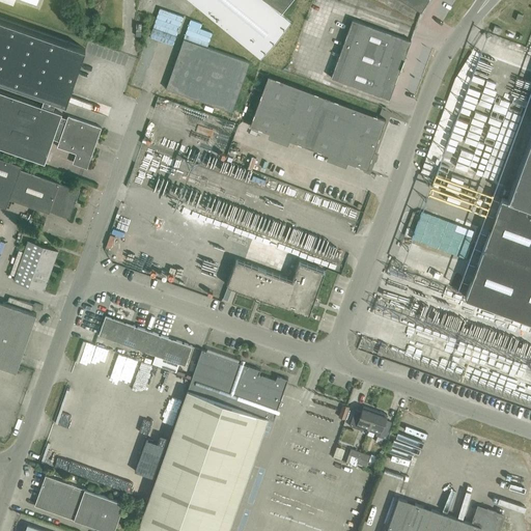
[(292,0),(189,0),(260,58),(290,21),(282,14),(292,0)]
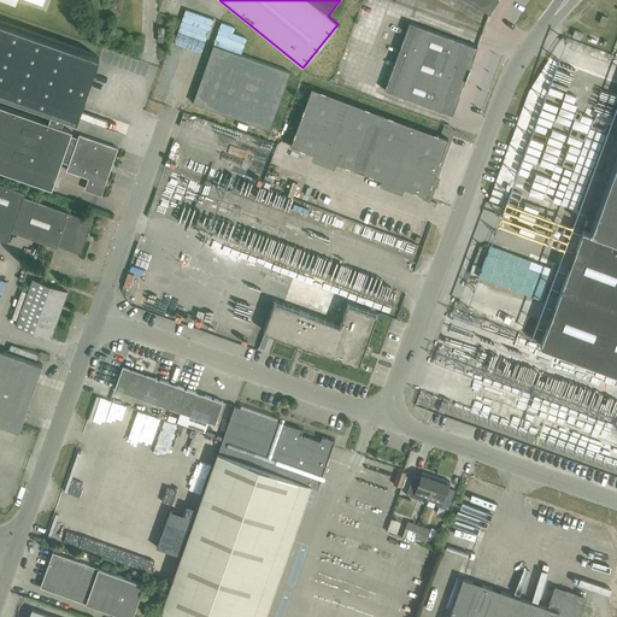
[(497,0),(465,0),(489,15),(497,0)]
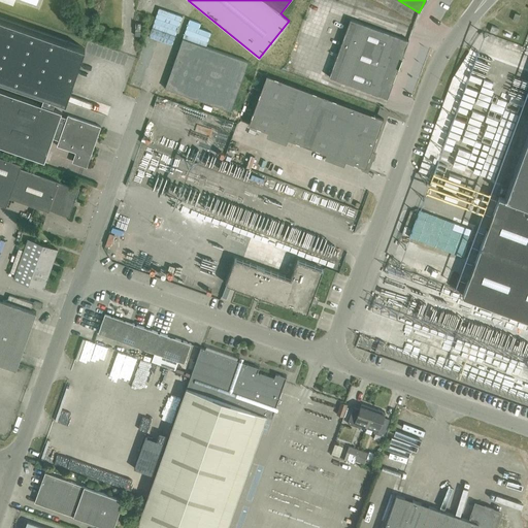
[(41,106),(53,110),(56,100),(66,103),(85,48),(0,19),(0,79),(44,96),(41,106)]
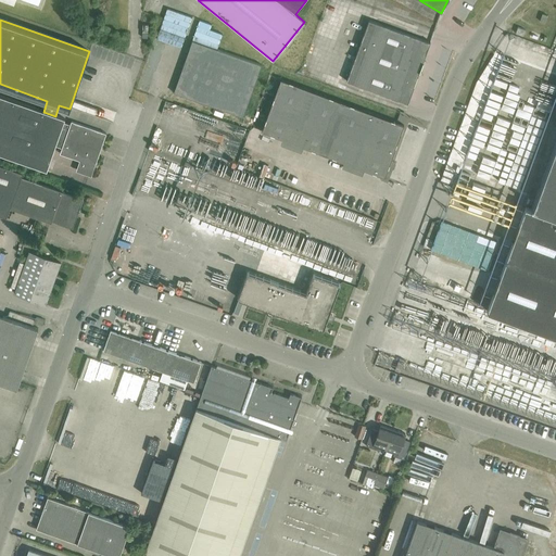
[(430,42),(368,21),(346,81),(407,104),(430,42)]
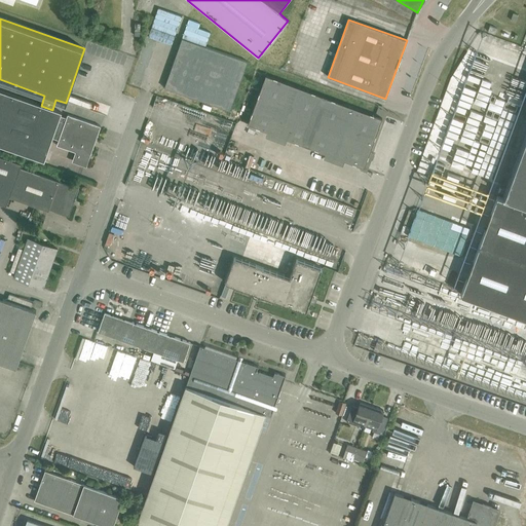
[(247,62),(182,38),(164,87),(229,111),(247,62)]
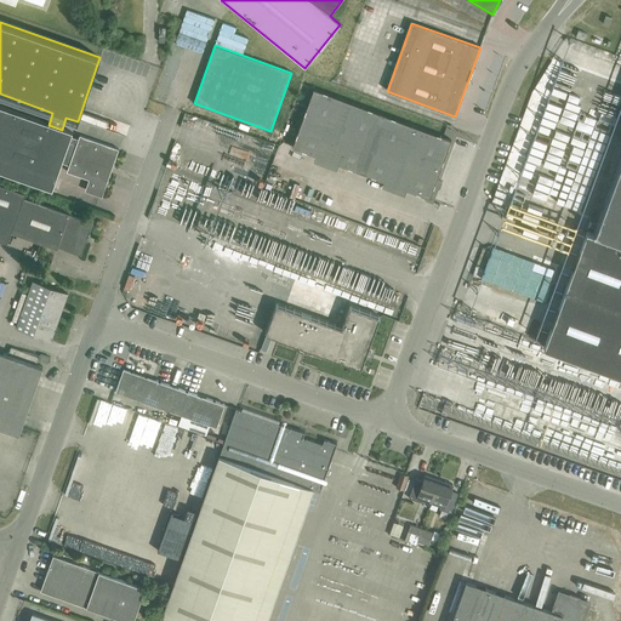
[(557,91),(568,92),(573,64),(563,62),(557,91)]
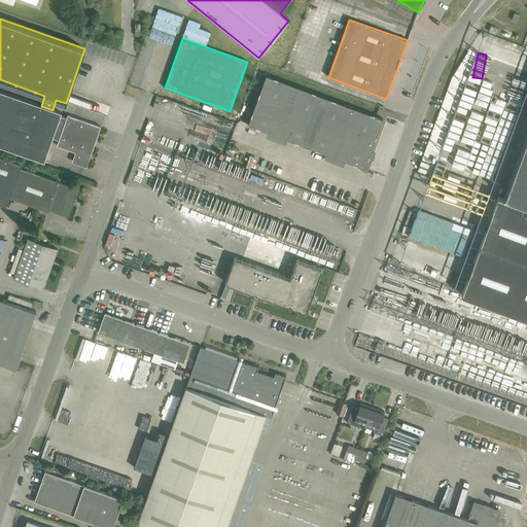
[(494,58),(492,64),(502,67),(504,61),(494,58)]
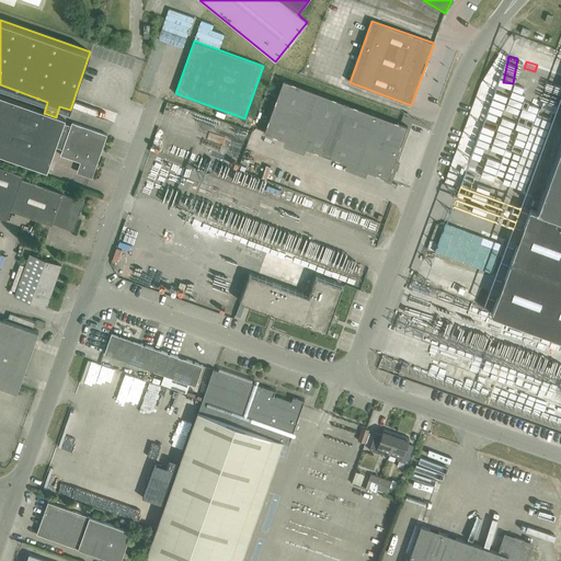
[(531,79),(538,81),(539,80),(544,81),(545,78),(528,72),(528,75),(518,71),(516,77),(530,81),(531,79)]
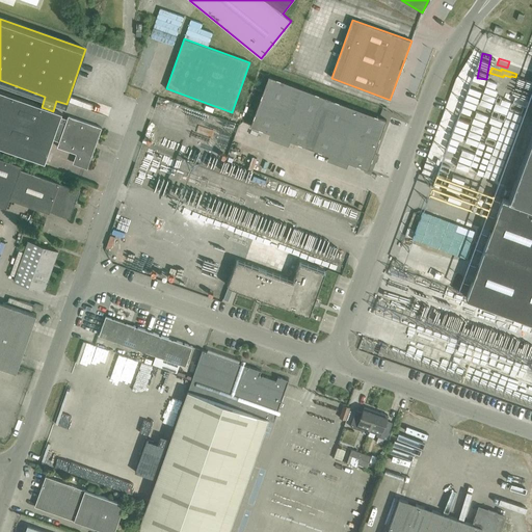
[(386,121),(268,76),(250,126),(368,169),(386,121)]
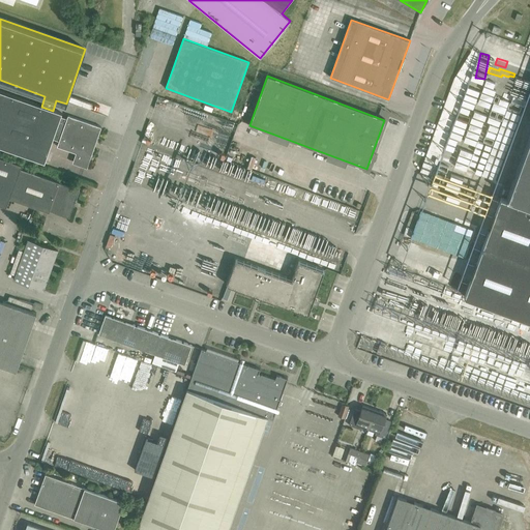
[(41,107),(0,91),(0,147),(45,164),(53,140),(58,142),(57,147),(77,153),(74,163),(87,168),(100,127),(67,116),(66,119),(60,117),(62,114),(53,111),(41,107)]
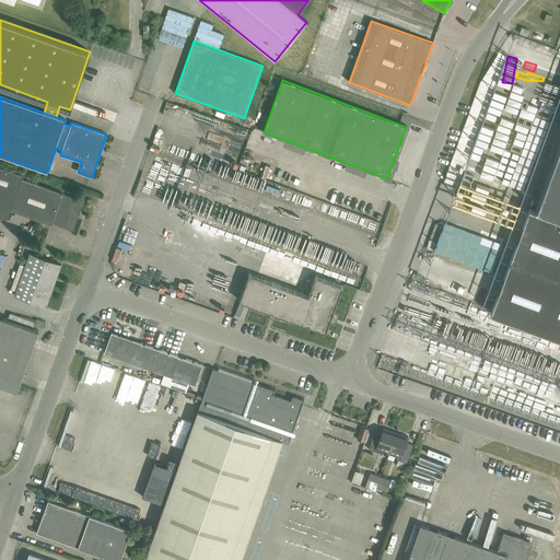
[(559,140),(535,210),(528,208),(490,313),(559,339),(559,140)]
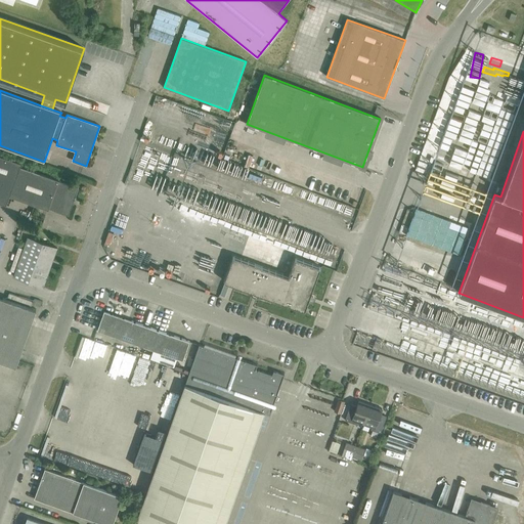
[(167,133),(165,149),(177,151),(180,136),(167,133)]
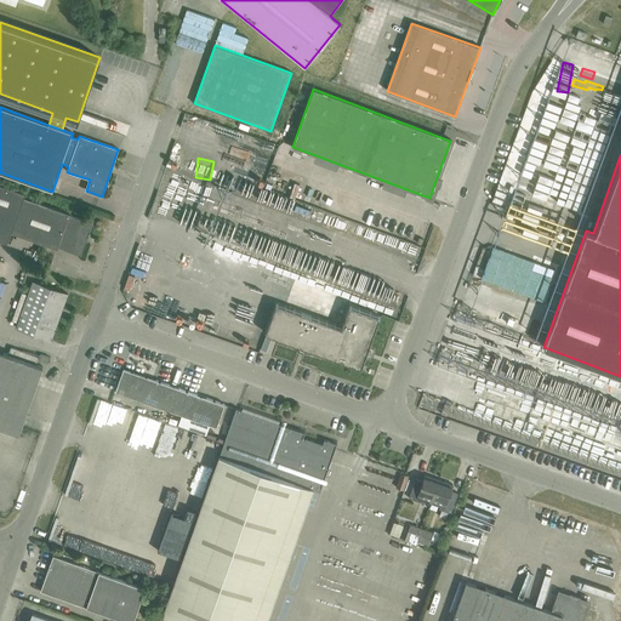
[(24,193),(0,183),(0,240),(6,243),(11,232),(57,249),(57,248),(80,256),(92,223),(69,215),(69,214),(23,197),(24,193)]
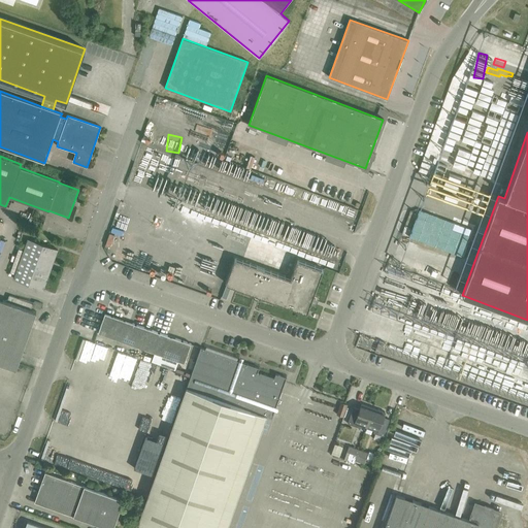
[(248,201),(254,203),(258,191),(252,189),(248,201)]
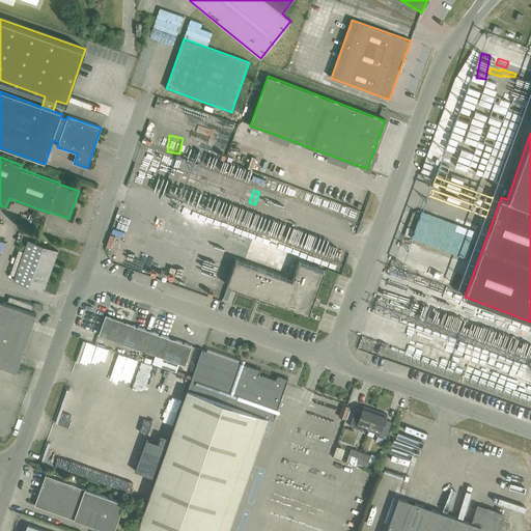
[(267,219),(271,208),(263,206),(260,216),(267,219)]
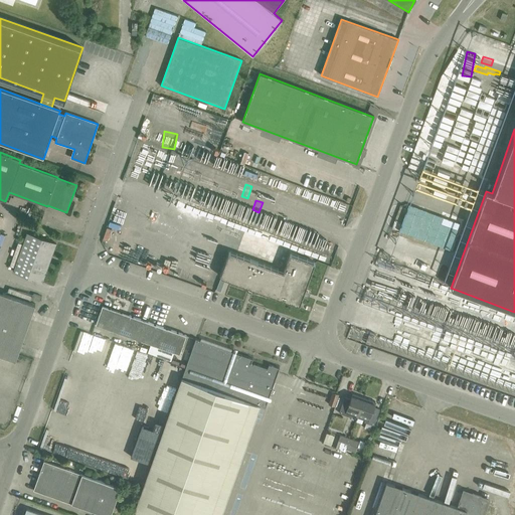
[(242,203),(238,218),(245,220),(249,205),(242,203)]
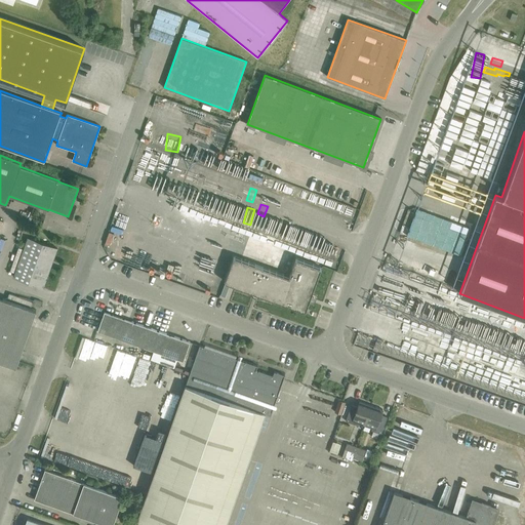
[(260,229),(264,217),(257,215),(254,227),(260,229)]
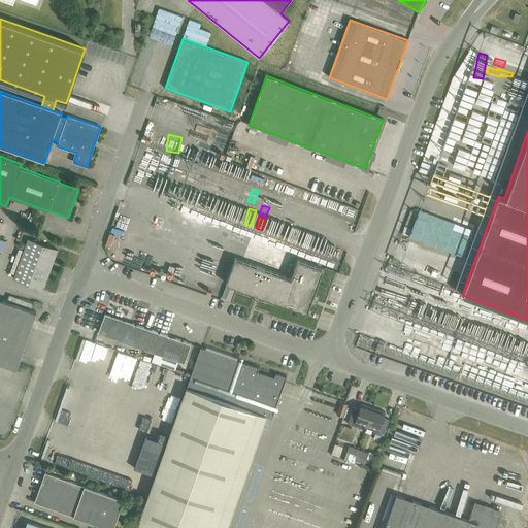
[(416,228),(414,238),(422,240),(424,230),(416,228)]
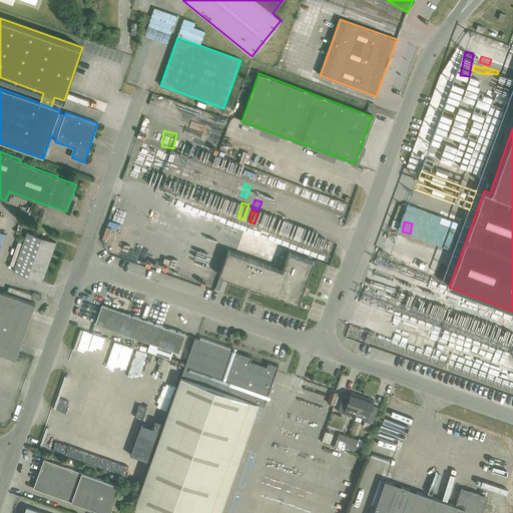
[(278,222),(275,229),(294,237),(297,230),(278,222)]
